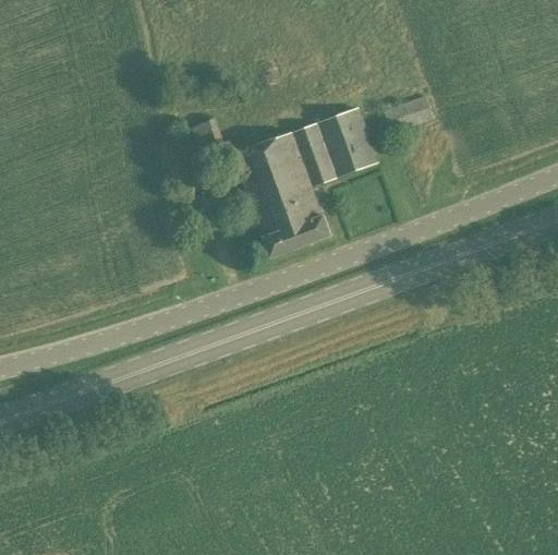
[(391,132),(435,117),(426,93),(392,106),(391,101),(384,105),(385,108),(383,108),(391,132)]
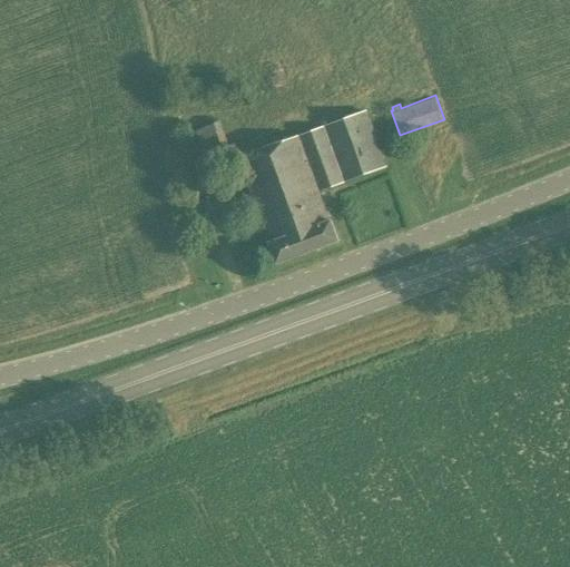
[(297,135),(297,136),(239,157),(258,206),(316,186),(318,191),(386,165),(366,108),(297,134),(297,135)]
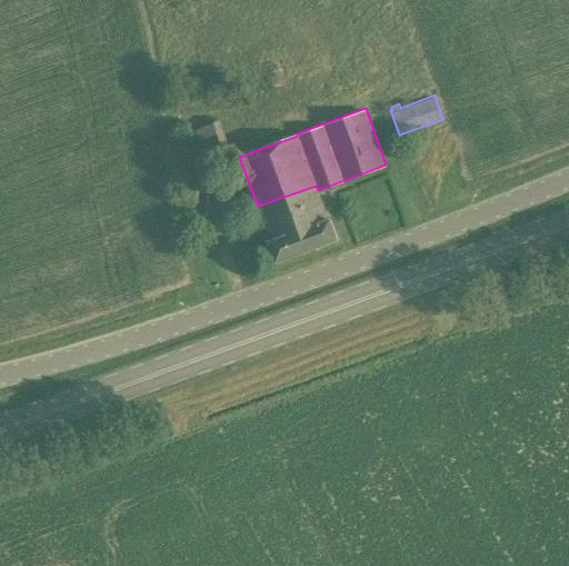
[(235,159),(220,118),(180,131),(195,172),(235,159)]
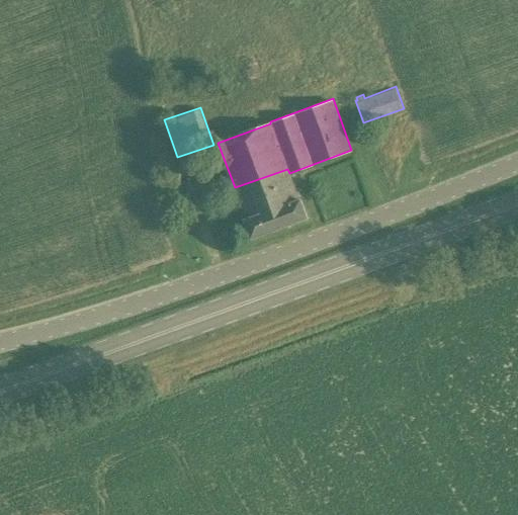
[(298,198),(289,173),(287,169),(235,187),(246,218),(244,219),(251,238),(308,218),(300,197),(298,198)]
